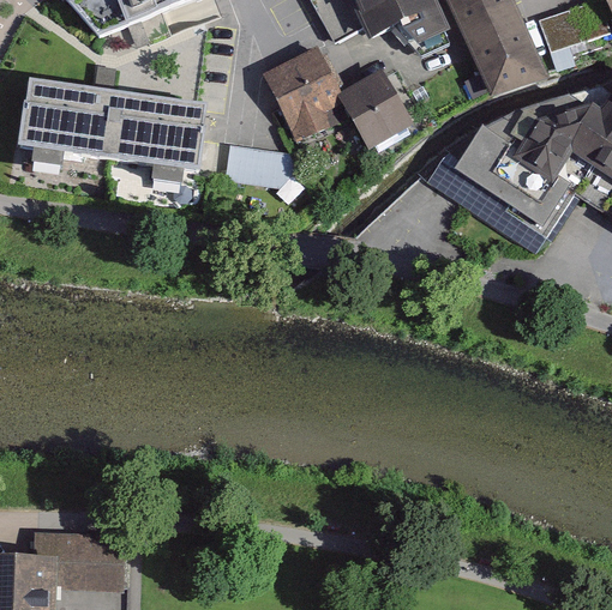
[(69,0),(96,35),(187,0),(69,0)]
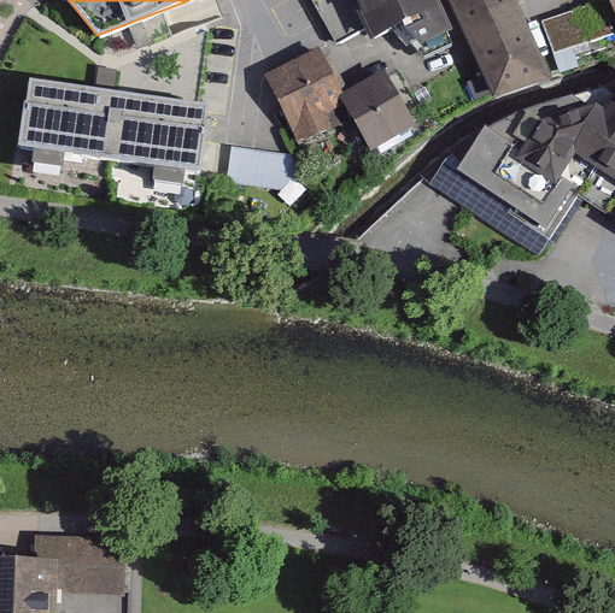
[(314,0),(337,40),(363,28),(350,0),(314,0)]
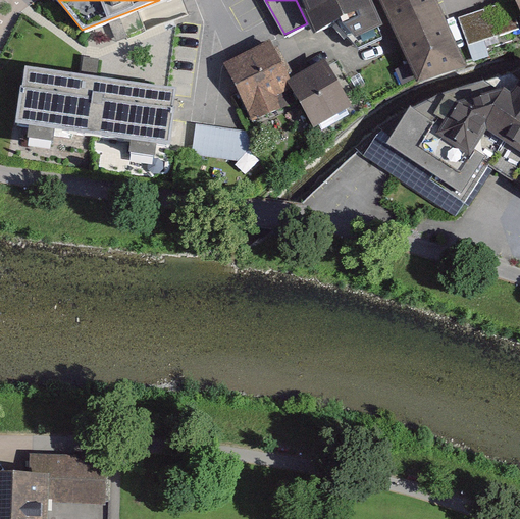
[(379,22),(368,0),(297,0),(312,32),(332,21),(358,45),(379,37),(374,27),(379,22)]
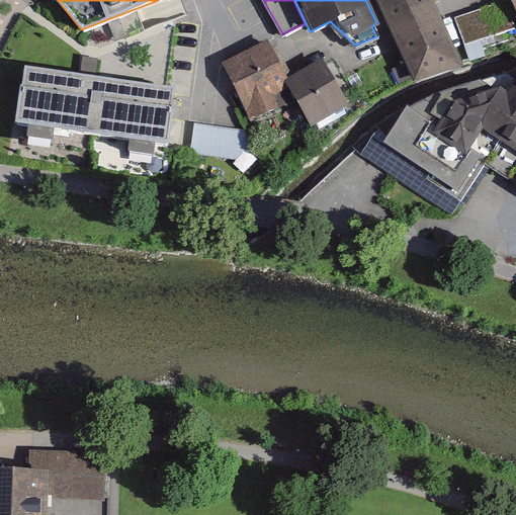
[(376,0),(404,61),(391,67),(397,82),(411,77),(413,82),(457,62),(430,0),(376,0)]
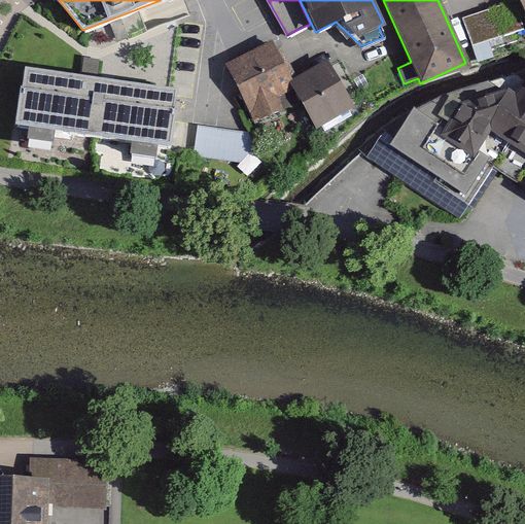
[(505,0),(460,15),(469,43),(521,26),(513,0),(505,0)]
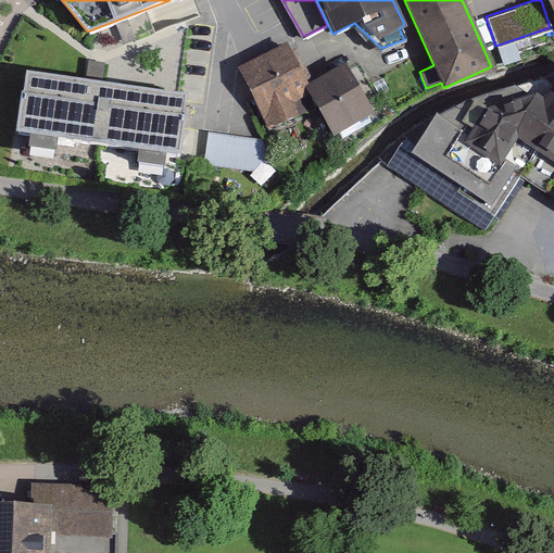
[(304,95),(310,91),(314,89),(312,85),(306,76),(301,78),(282,44),(237,67),(268,127),(310,107),(304,95)]
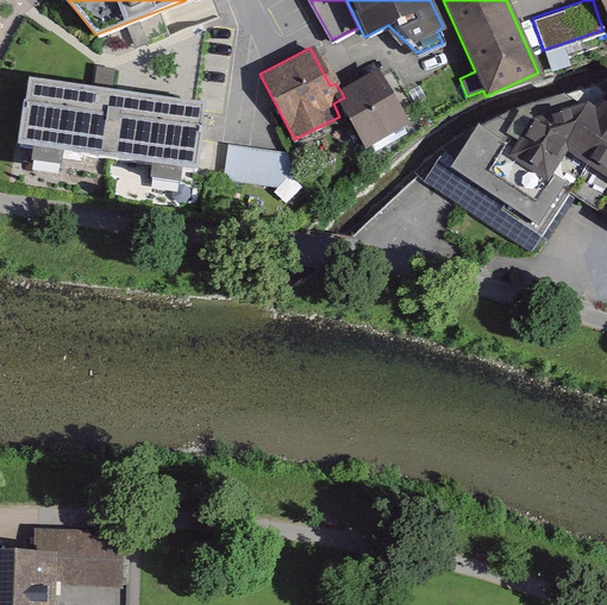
[(376,74),(342,93),(344,98),(339,100),(364,143),(404,121),(376,74)]
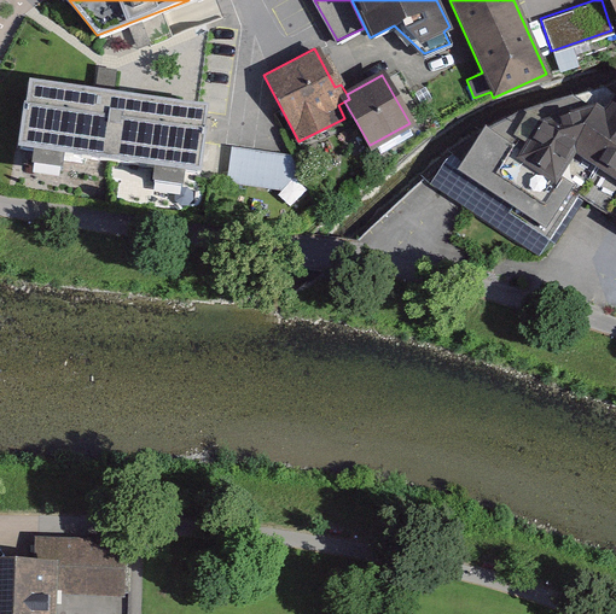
[(208,104),(22,77),(11,148),(28,151),(25,165),(77,174),(80,156),(133,164),(135,182),(175,187),(178,171),(198,174),(208,104)]
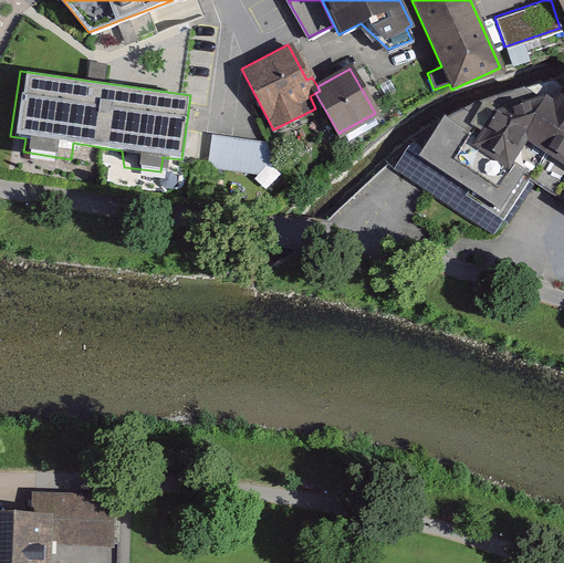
[(563,84),(551,100),(559,125),(563,123),(563,84)]
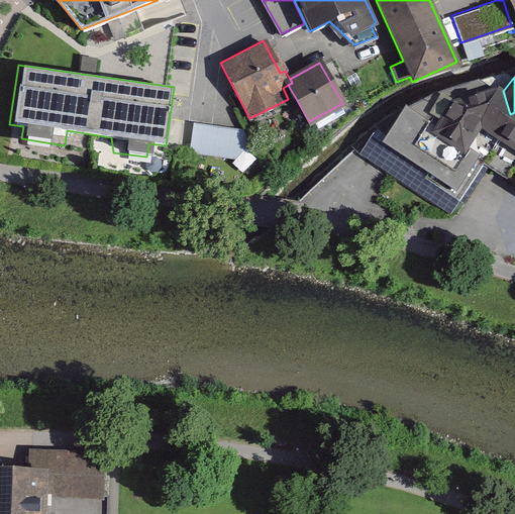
[(503,91),(498,85),(453,99),(431,129),(464,152),(483,128),(514,150),(514,112),(510,114),(503,91)]
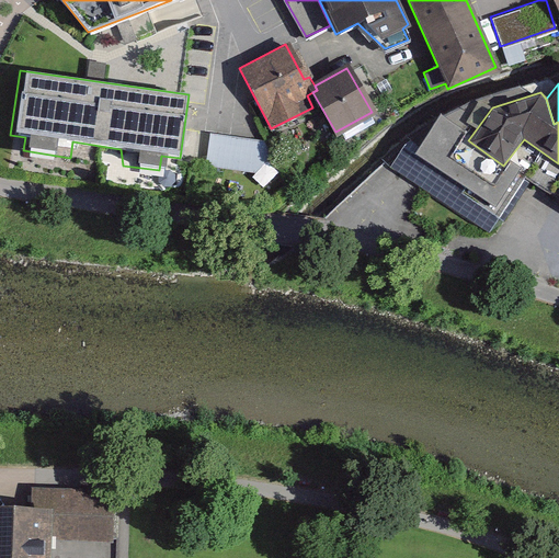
[(468,140),(492,107),(479,99),(441,113),(415,151),(405,144),(392,163),(491,227),(525,178),(558,198),(558,163),(524,139),(503,166),(468,140)]
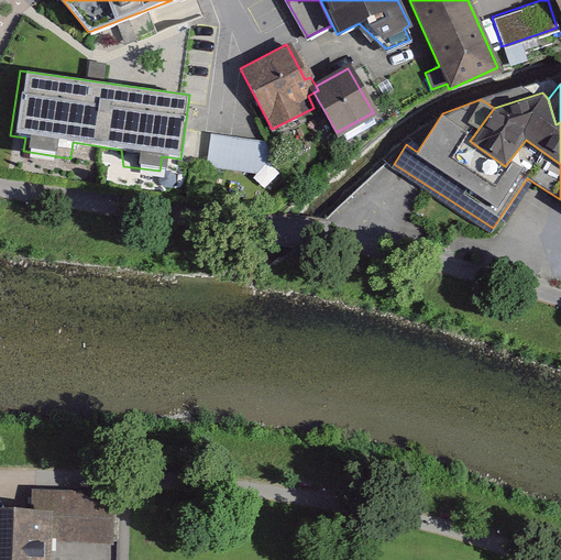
[(283,143),(207,132),(201,172),(276,183),(283,143)]
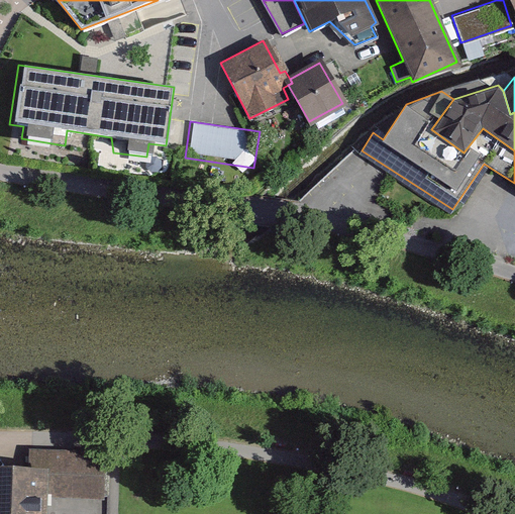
[(105,449),(53,448),(53,473),(0,471),(0,513),(46,513),(46,498),(104,500),(105,449)]
